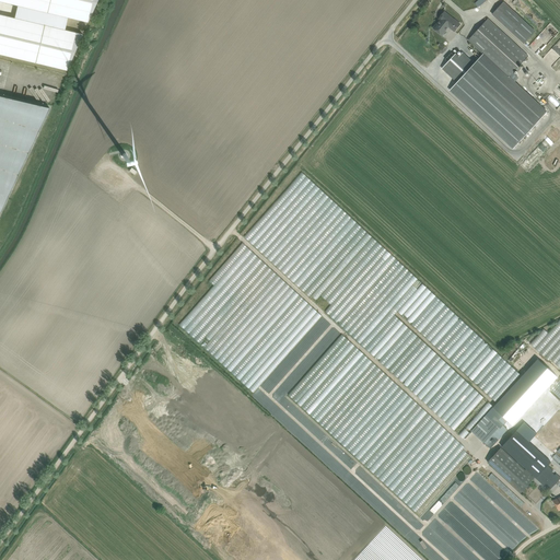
[(0,0),(0,1),(88,22),(97,0),(0,0)]
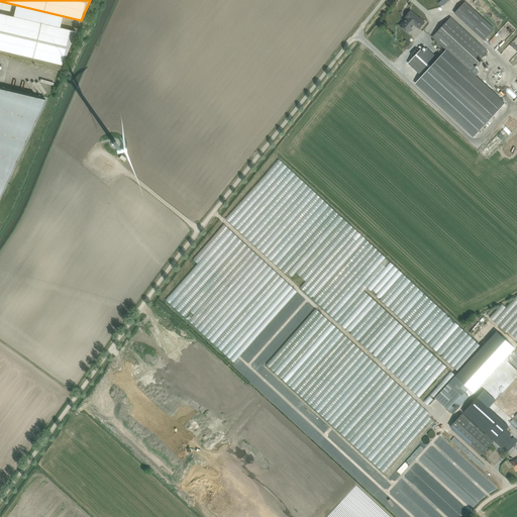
[(466,1),(455,12),(485,39),(495,28),(466,1)]
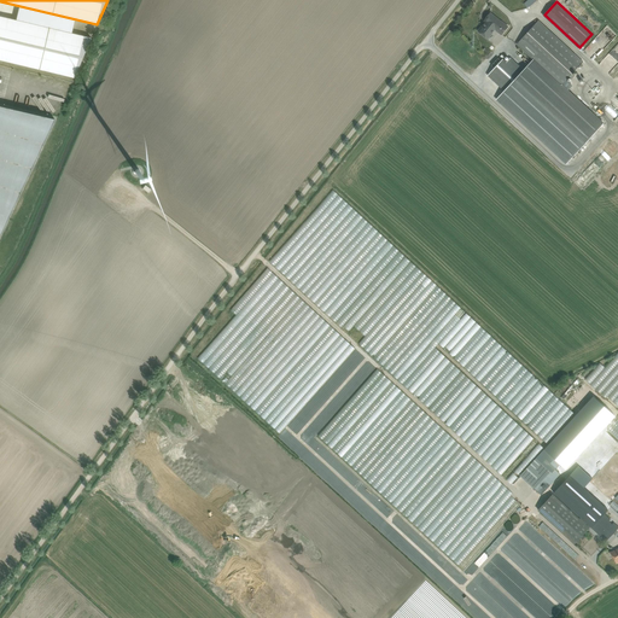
[(502,35),(509,27),(491,11),(477,28),(489,38),(496,30),(502,35)]
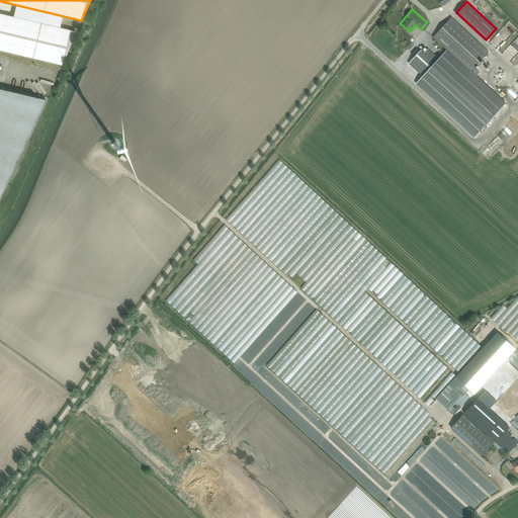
[(0,13),(0,50),(62,65),(77,31),(0,13)]
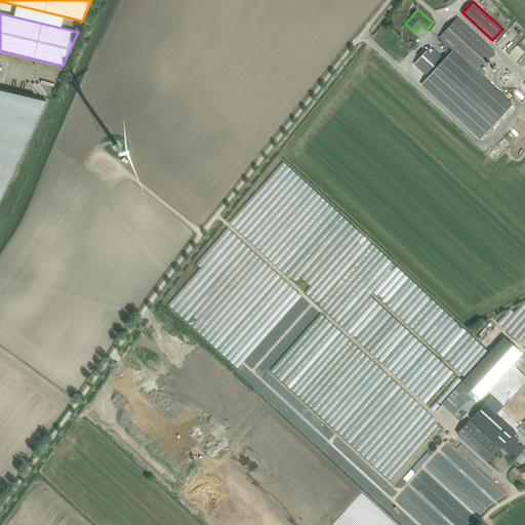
[(457,14),(439,34),(477,70),(495,50),(457,14)]
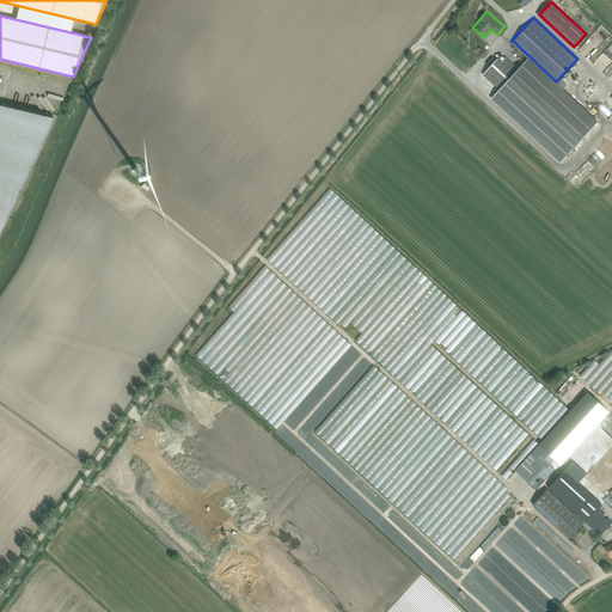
[(47,91),(46,99),(61,102),(63,93),(47,91)]
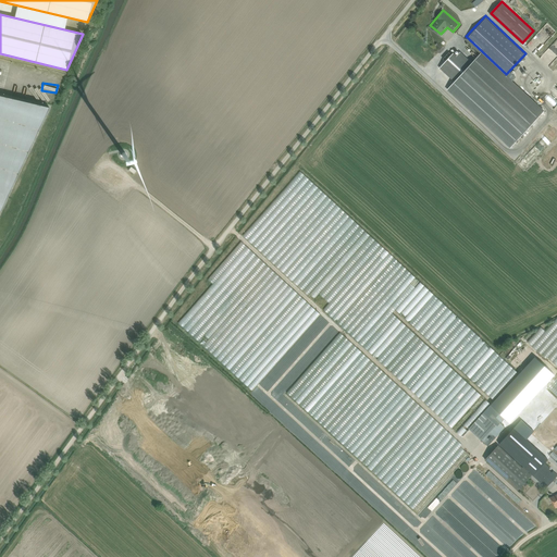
[(542,110),(542,109),(524,93),(517,94),(504,87),(506,85),(503,84),(499,84),(500,87),(499,87),(497,91),(496,89),(494,91),(492,89),(492,93),(495,93),(496,98),(494,101),(492,100),(493,103),(492,106),(487,106),(489,108),(486,110),(490,127),(491,128),(492,136),(505,147),(507,148),(542,110)]
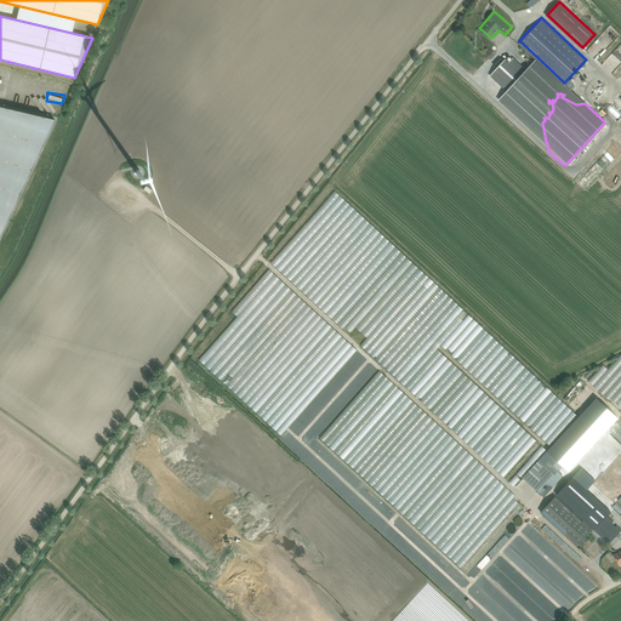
[(0,235),(55,119),(0,106),(0,235)]
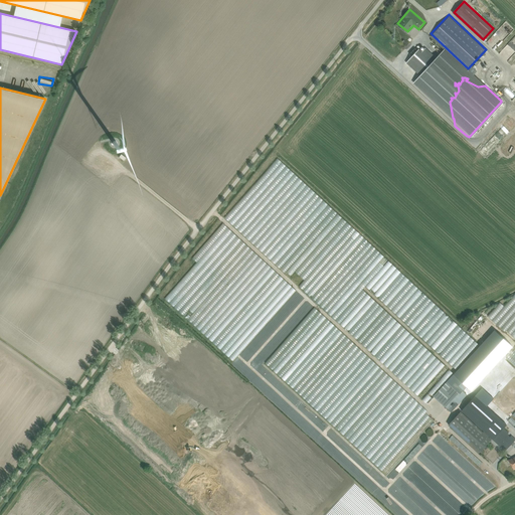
[(337,221),(338,217),(271,157),(234,198),(236,202),(238,203),(236,204),(239,208),(242,206),(240,211),(237,213),(234,211),(234,212),(235,213),(227,210),(225,214),(221,216),(258,249),(259,248),(258,250),(261,253),(265,251),(264,255),(266,259),(272,255),(270,261),(272,265),(277,259),(274,266),(287,278),(337,221)]
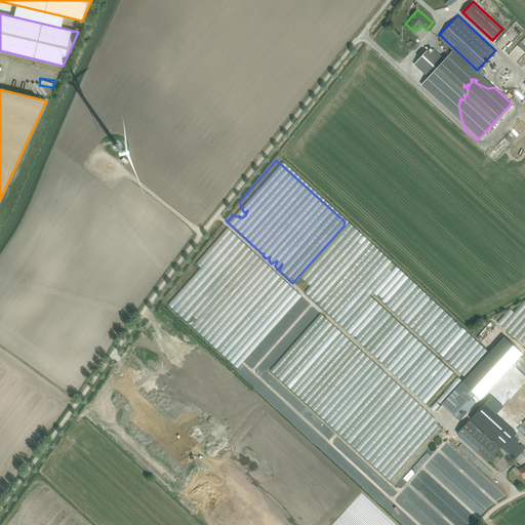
[(356,231),(300,292),(433,409),(460,378),(385,311),(385,310),(367,294),(369,292),(473,384),(483,371),(488,375),(514,346),(511,344),(505,351),(502,349),(510,340),(488,321),(484,325),(481,322),(470,333),(414,285),(415,284),(356,231)]
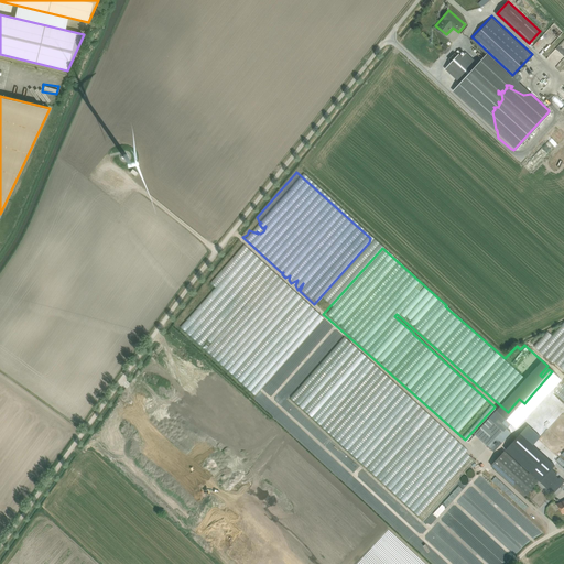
[(563,320),(563,318),(550,334),(544,331),(532,345),(563,373),(563,320)]
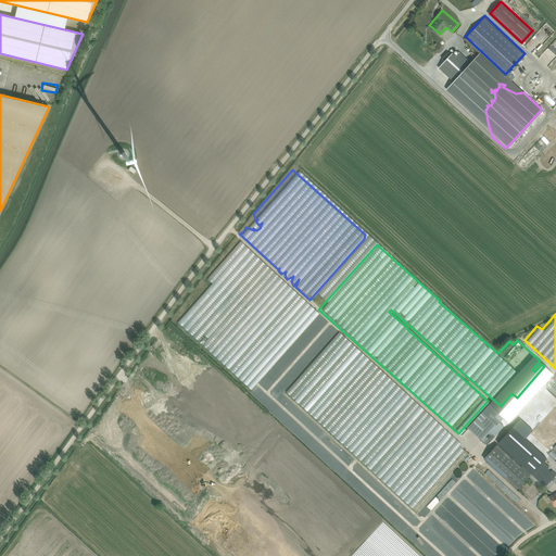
[(336,332),(282,392),(417,510),(421,505),(426,509),(433,501),(430,498),(436,493),(433,491),(466,453),(456,444),(459,441),(336,332)]
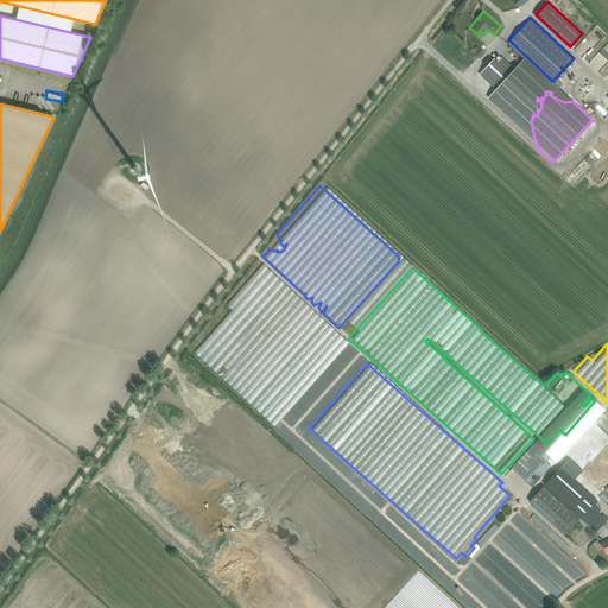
[(607,444),(594,431),(580,447),(607,472),(607,444)]
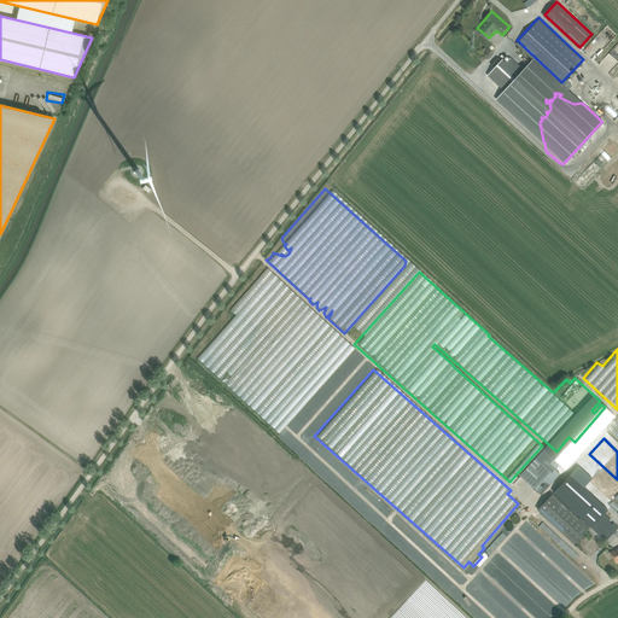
[(518,472),(538,493),(558,473),(553,467),(554,465),(544,455),(540,460),(535,455),(518,472)]
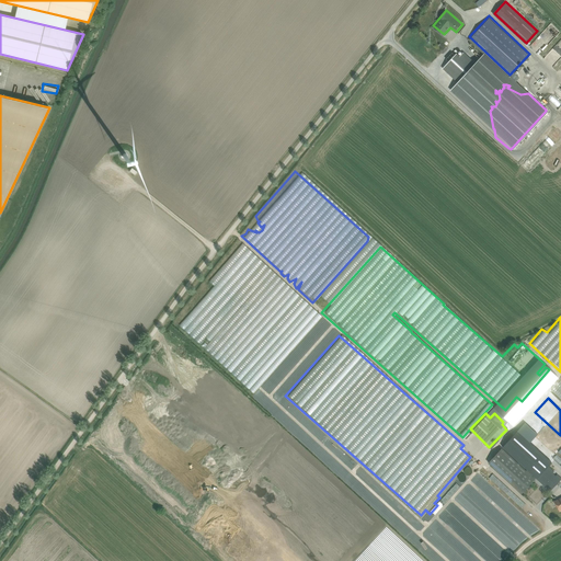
[(560,466),(560,441),(533,415),(521,428),(550,456),(545,462),(515,435),(503,447),(549,490),(560,477),(552,469),(558,462),(560,466)]
